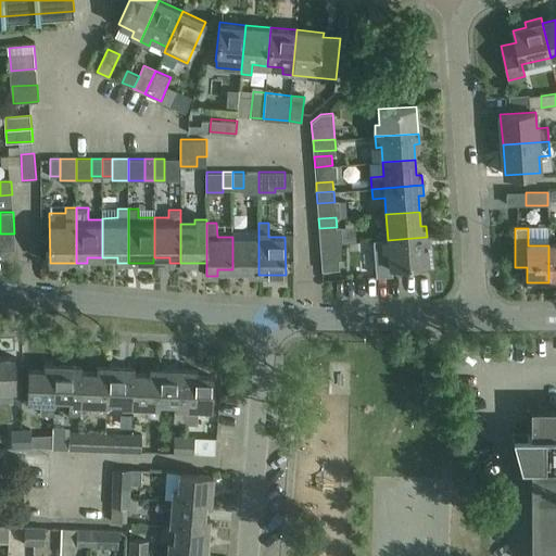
[(258,230),(232,230),(232,237),(232,269),(249,269),(249,275),(258,275),(258,230)]
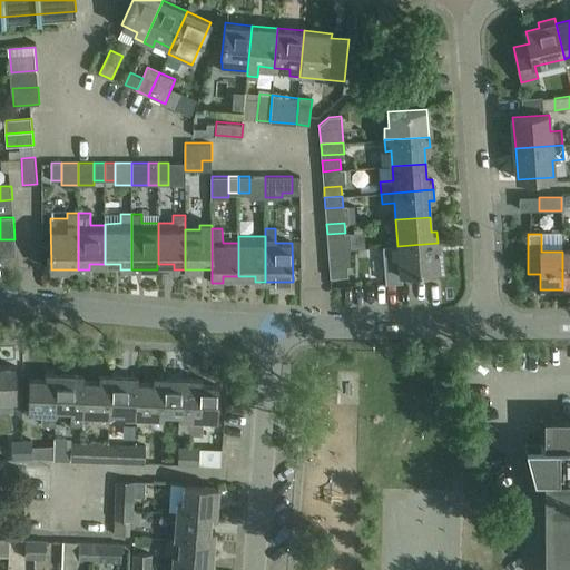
[(438,243),(397,246),(385,247),(385,256),(399,256),(400,273),(439,269),(438,243)]
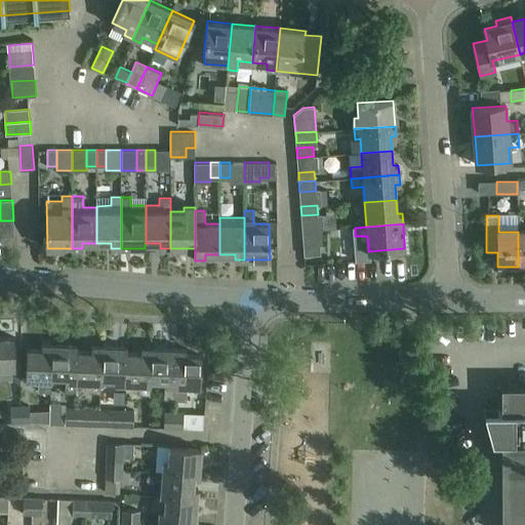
[(303,231),(305,255),(321,254),(320,245),(324,245),(323,230),(303,231)]
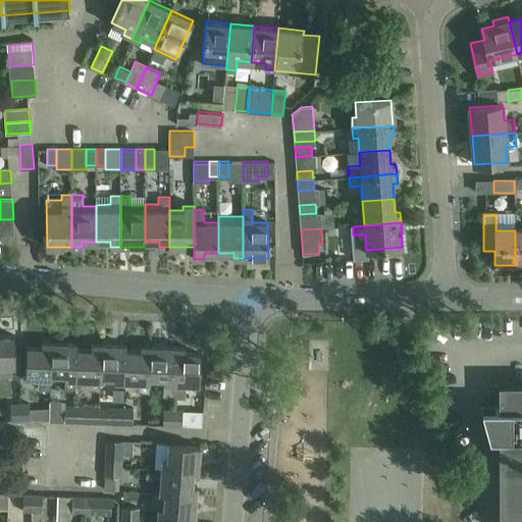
[(0,366),(14,366),(13,335),(0,335),(0,366)]
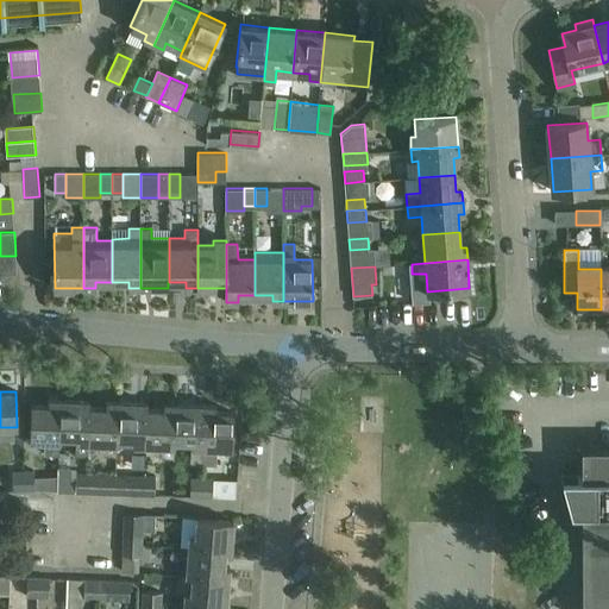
[(58,438),(60,402),(48,401),(46,408),(30,407),(29,443),(43,444),(43,456),(57,456),(58,438)]
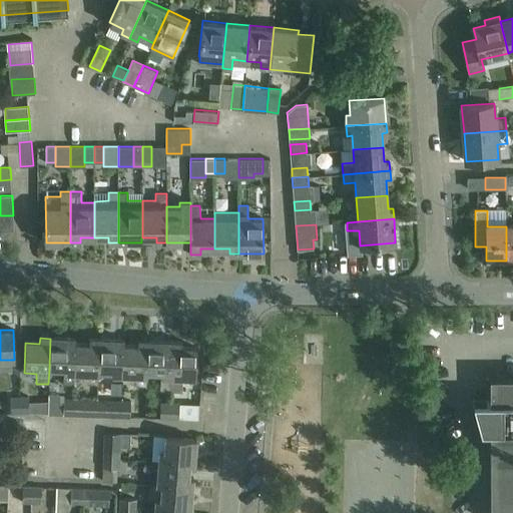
[(74,340),(50,339),(49,369),(63,370),(62,385),(72,385),(73,376),(74,345),(74,340)]
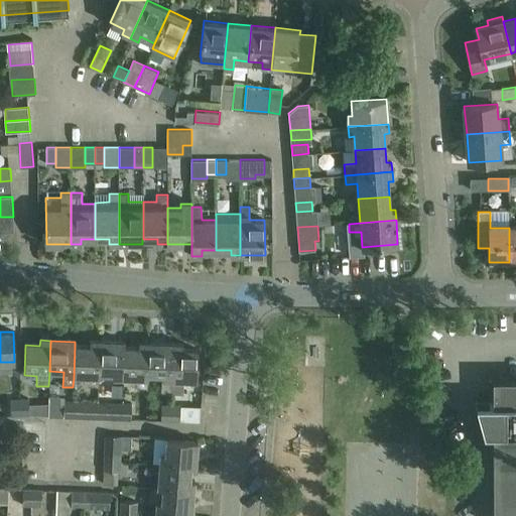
[(89,347),(75,347),(74,378),(88,378),(87,387),(98,387),(99,374),(100,343),(89,342),(89,347)]
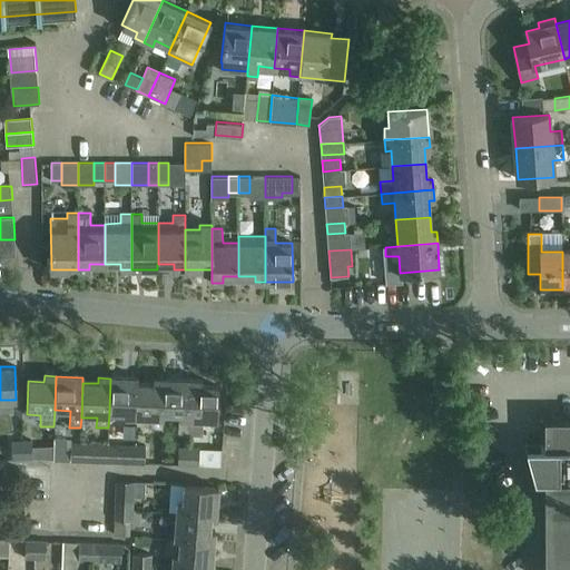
[(137,380),(110,379),(109,413),(124,414),(124,419),(135,419),(137,385),(137,380)]
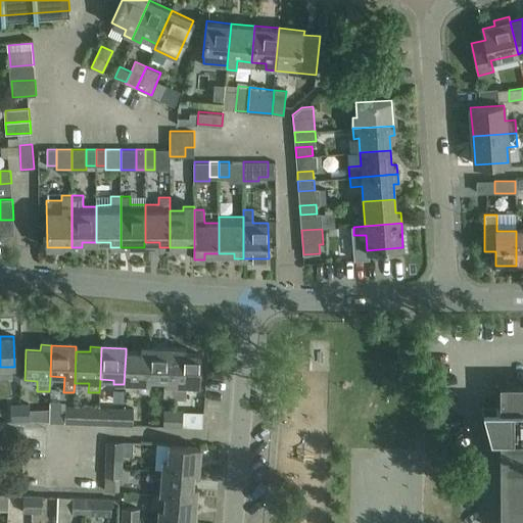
[(140,353),(126,353),(124,384),(138,385),(138,390),(141,394),(148,394),(149,381),(150,349),(140,348),(140,353)]
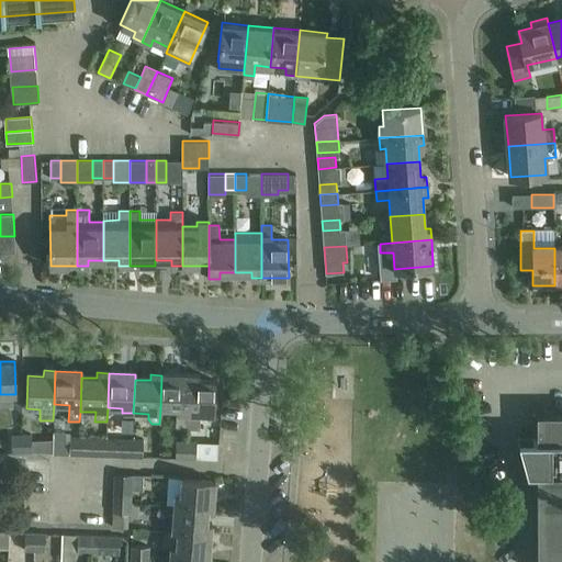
[(161,375),(160,409),(175,409),(175,429),(186,430),(188,377),(161,375)]
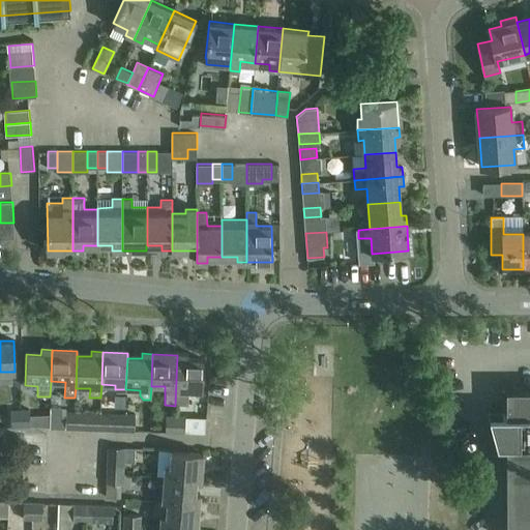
[(187,355),(177,355),(175,406),(186,406),(187,391),(201,392),(202,360),(187,360),(187,355)]
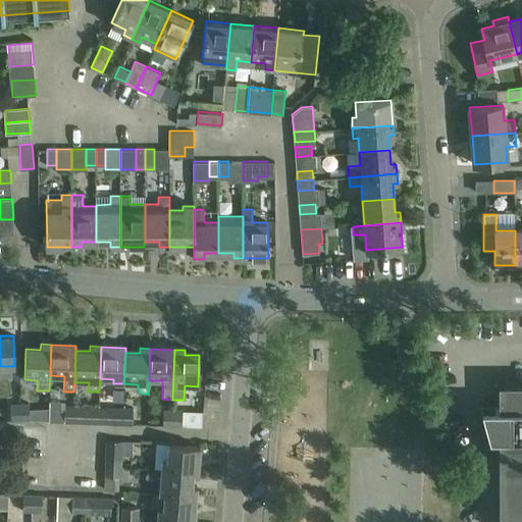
[(521,521),(521,382),(498,383),(498,409),(494,409),(494,410),(483,410),(485,421),(484,422),(488,437),(498,437),(498,521),(521,521)]
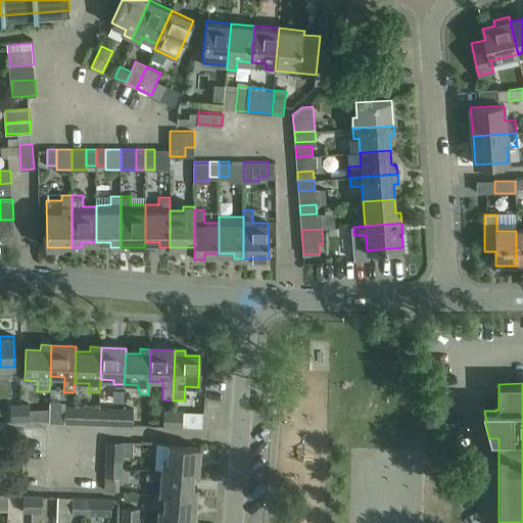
[(50,400),(49,421),(62,421),(62,400),(50,400)]
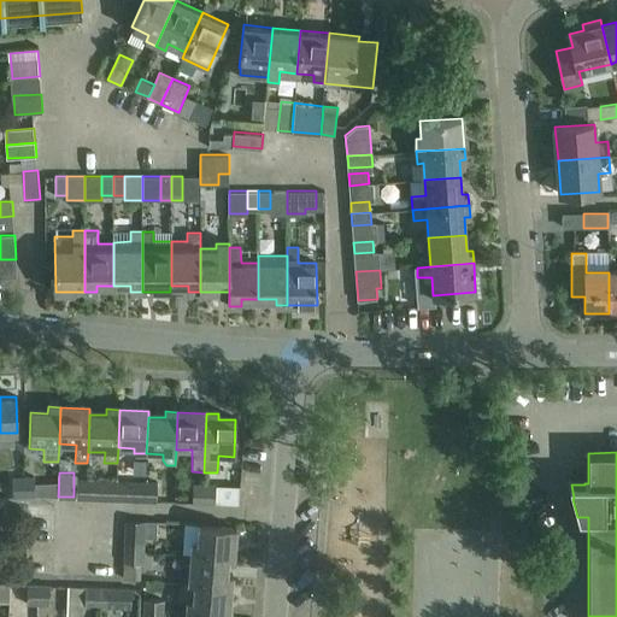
[(22,480),(23,498),(34,498),(34,479),(22,480)]
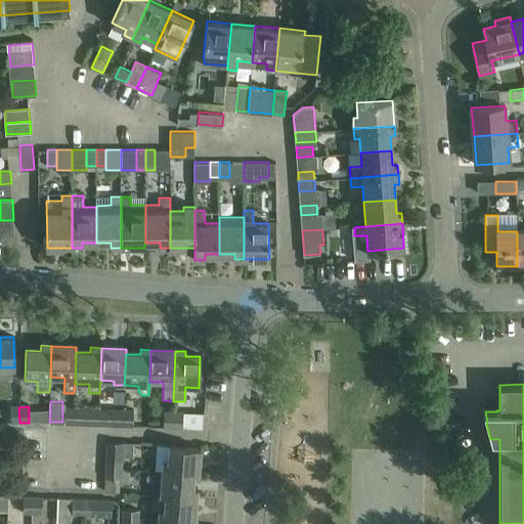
[(19,423),(18,407),(10,407),(10,423),(19,423)]
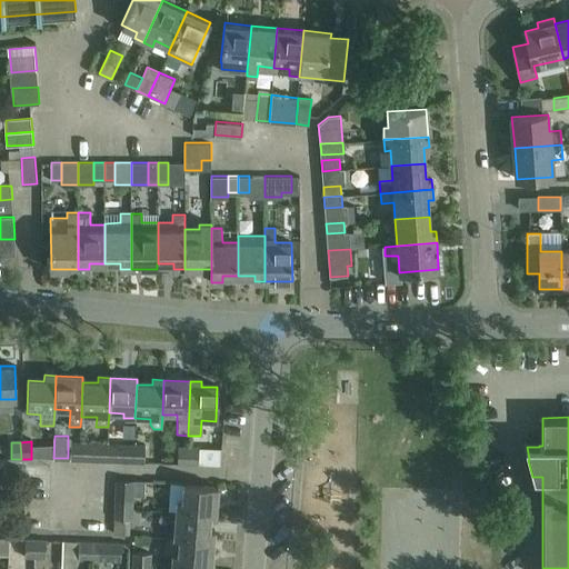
[(79,461),(79,445),(69,443),(68,461),(79,461)]
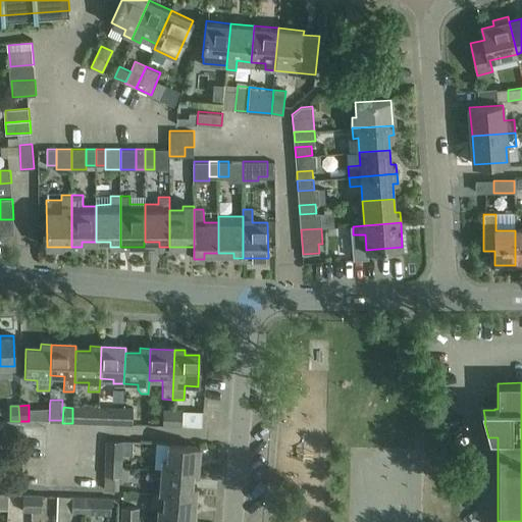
[(72,408),(72,423),(82,423),(83,408),(72,408)]
